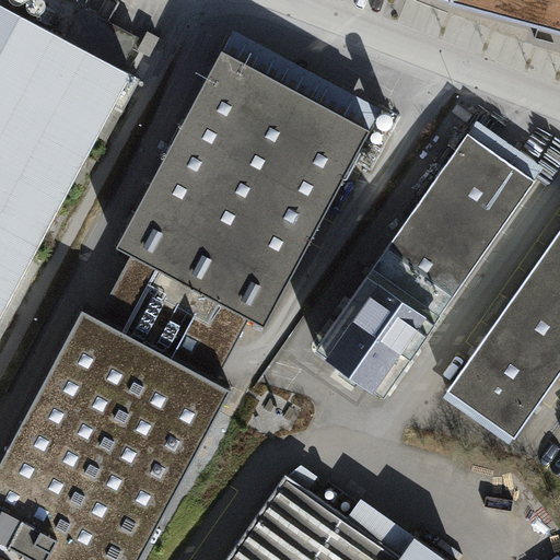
[(559,0),(427,0),(443,6),(559,37),(559,0)]
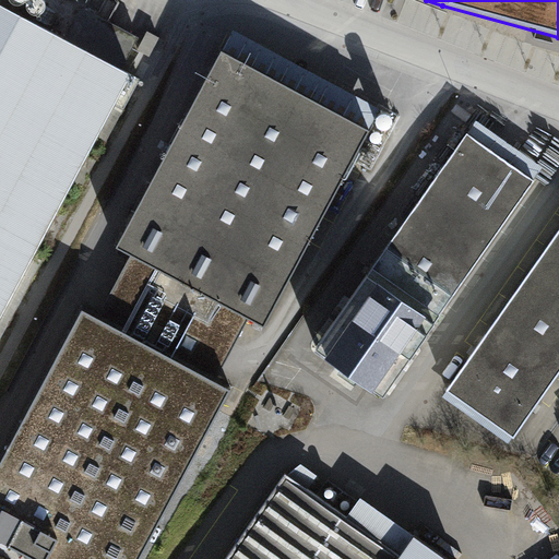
[(0,278),(117,74),(0,8),(0,278)]
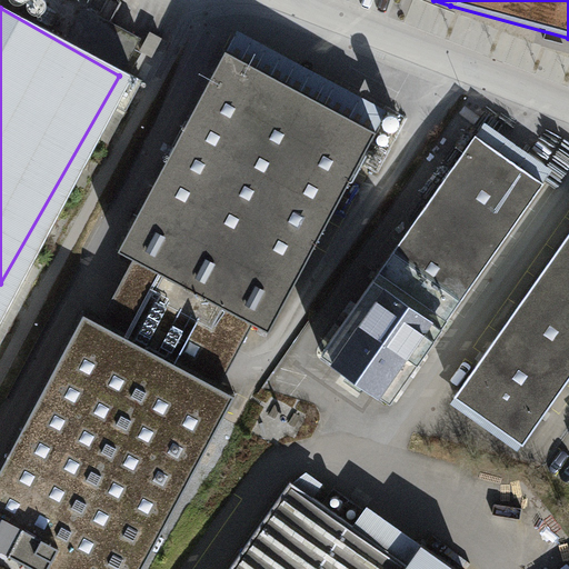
[(383,115),(225,30),(107,249),(130,261),(248,323),(267,333),(383,115)]
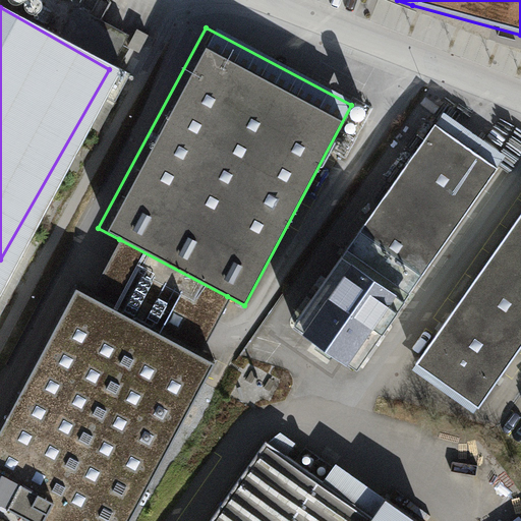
[(140,53),(149,36),(137,31),(129,47),(140,53)]
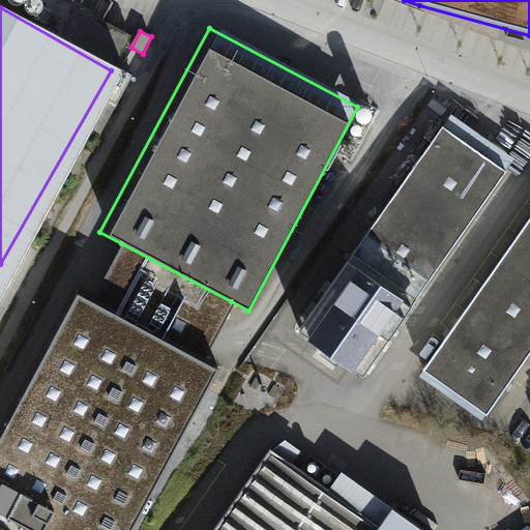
[(505,172),(443,128),(302,331),(364,374),(505,172)]
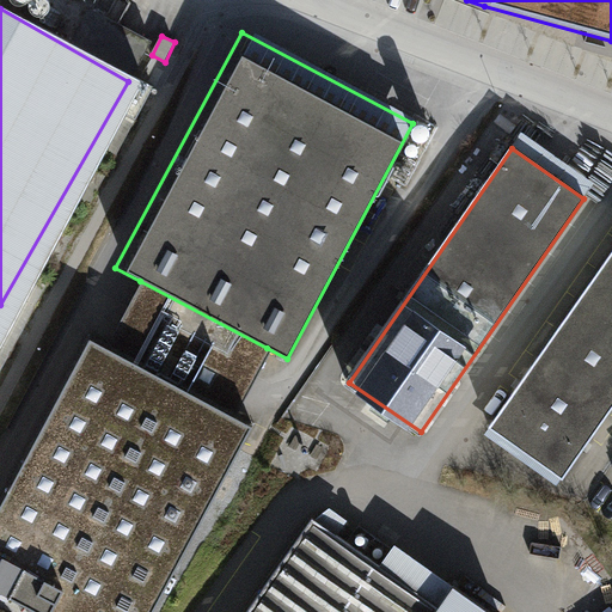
[(611,252),(488,430),(563,483),(611,412),(611,252)]
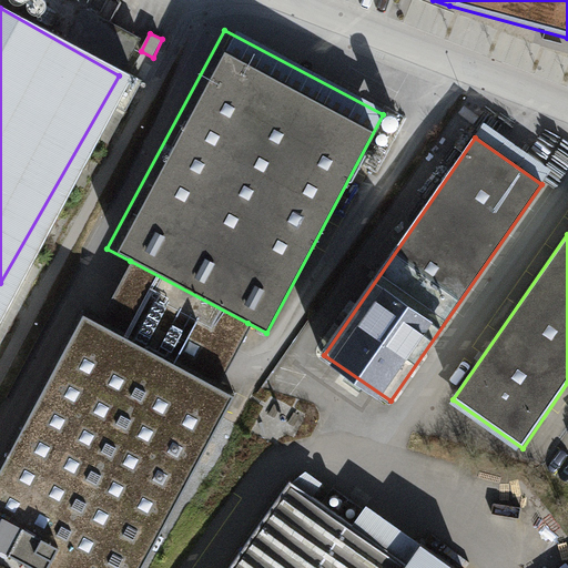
[(130,261),(97,322),(214,385),(247,323),(130,261)]
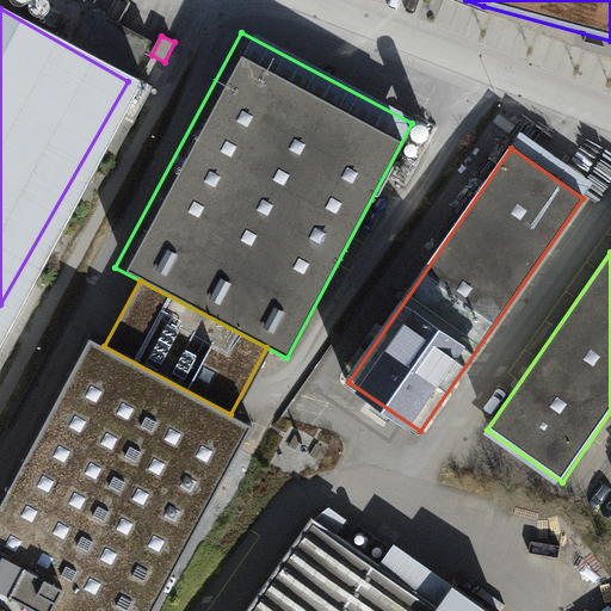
[(104,346),(84,335),(0,491),(0,606),(8,610),(31,610),(34,608),(39,610),(142,610),(245,421),(230,414),(104,346)]
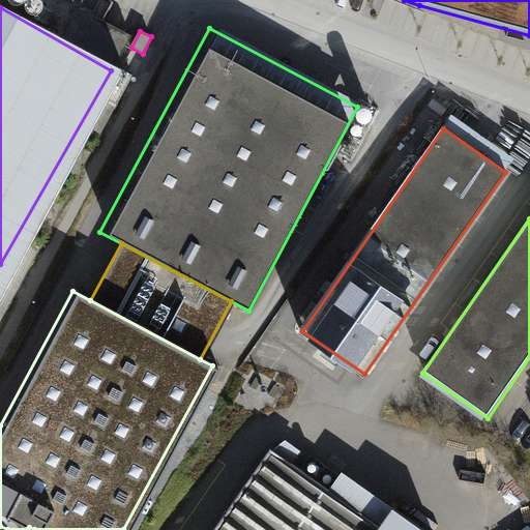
[(430,529),(339,467),(326,486),(268,445),(206,529),(430,529)]
